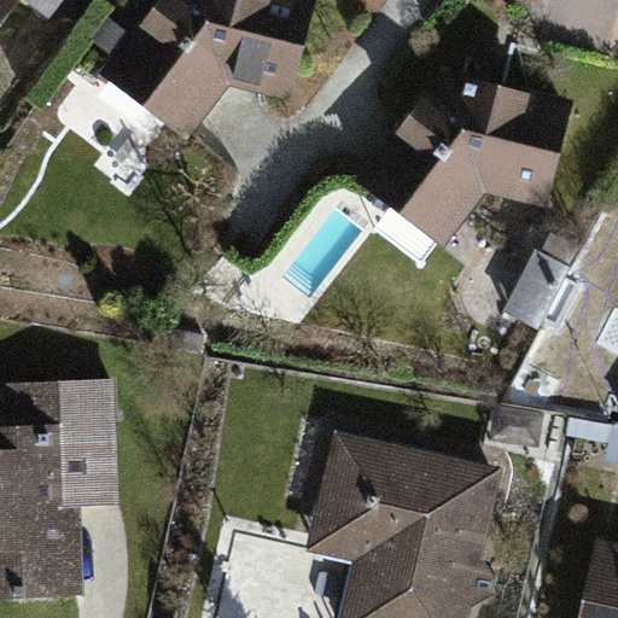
[(0,0),(0,30),(24,0),(0,0)]
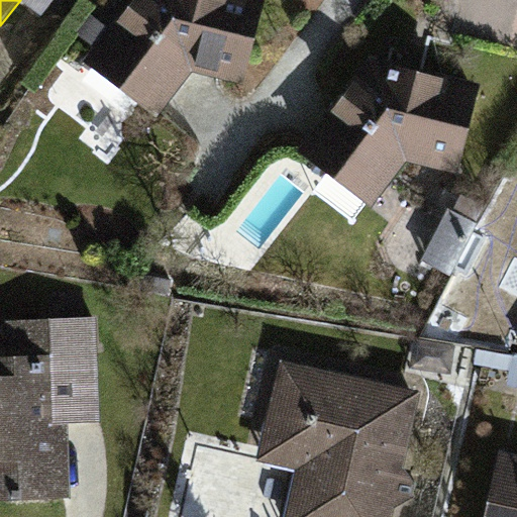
[(123,0),(82,62),(161,111),(192,74),(243,84),(262,0),(123,0)]
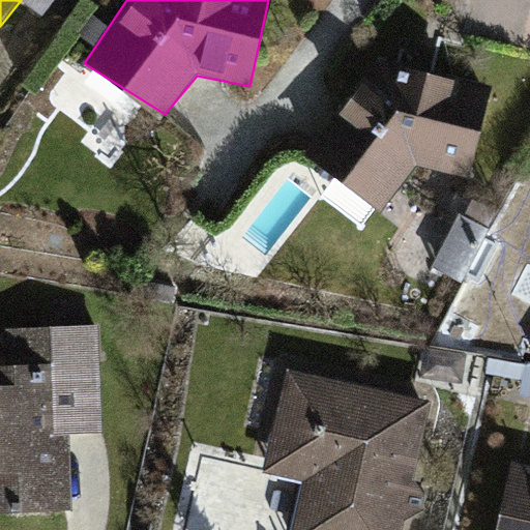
[(305,154),(382,211),(417,169),(466,180),(498,88),(379,60),(305,154)]
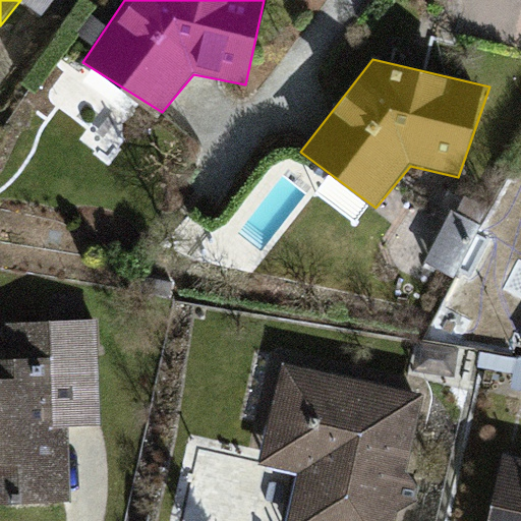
[(429,268),(458,278),(478,222),(449,212),(429,268)]
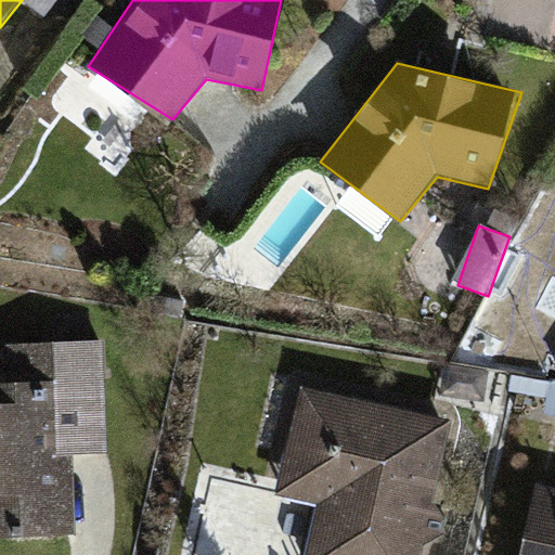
[(99,349),(5,352),(7,390),(0,390),(0,528),(75,527),(73,453),(101,453),(99,349)]
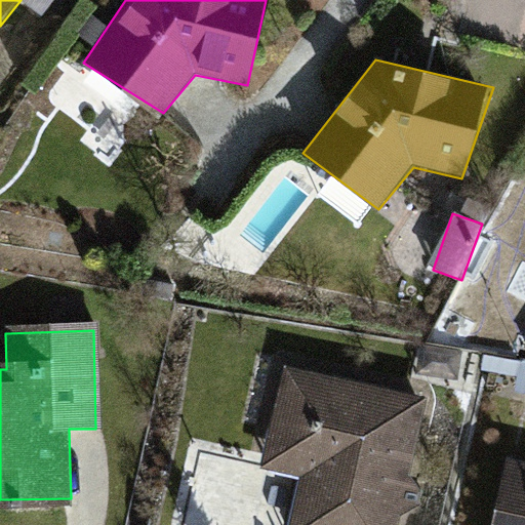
[(394,524),(422,403),(282,371),(260,468),(300,477),(289,524),(394,524)]
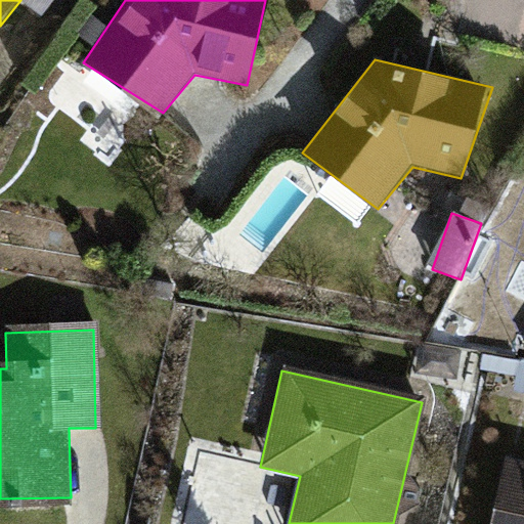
[(523,523),(523,462),(504,459),(489,523),(523,523)]
